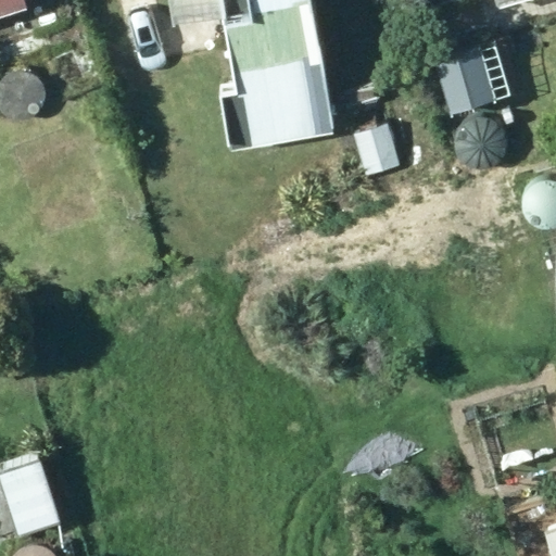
[(0,0),(0,21),(26,13),(22,0),(0,0)]
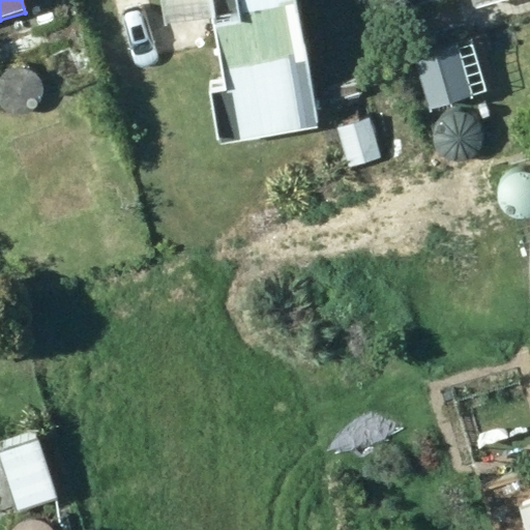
[(212,0),(237,143),(305,131),(287,24),(303,22),(299,0),(212,0)]
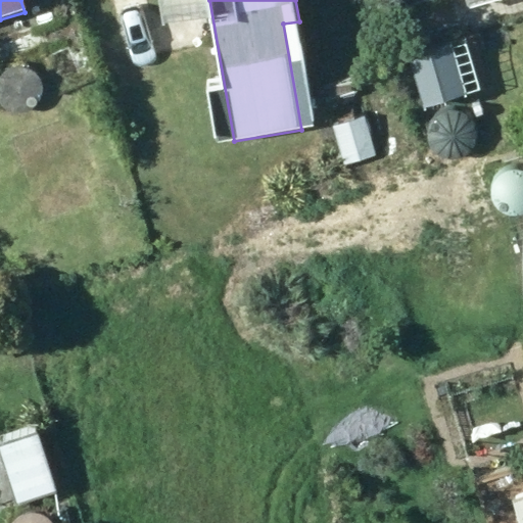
[(376,156),(365,120),(335,130),(346,165),(376,156)]
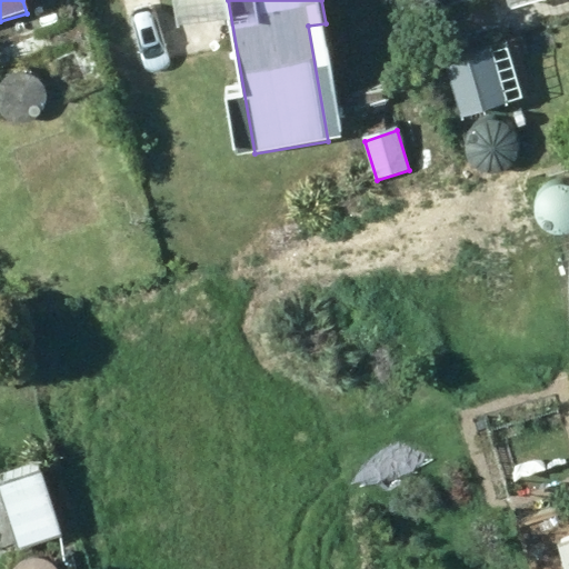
[(69,541),(42,471),(12,482),(38,553),(69,541)]
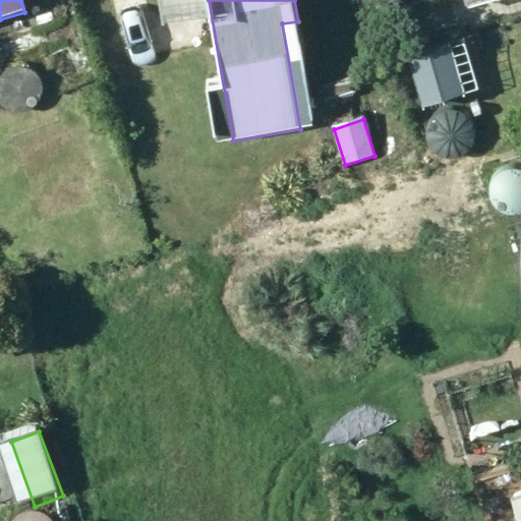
[(520,520),(520,500),(511,503),(512,500),(508,489),(497,486),(485,490),(482,501),(486,512),(498,516),(509,512),(510,506),(514,520),(520,520)]
